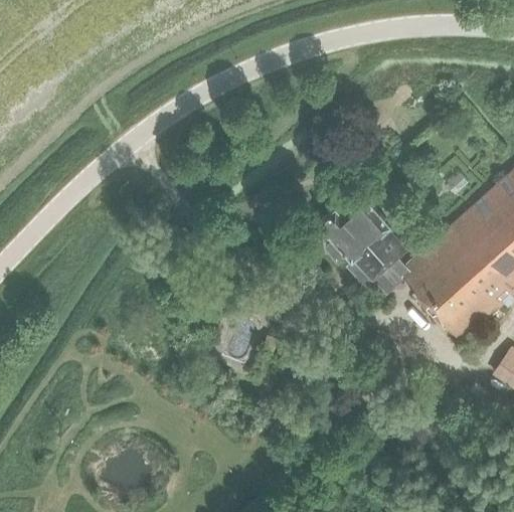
[(460,343),(513,294),(513,170),(403,270),(395,261),(406,250),(387,229),(389,227),(361,196),(340,215),(334,209),(318,224),(331,239),(343,253),(351,262),(353,261),(372,282),(373,281),(386,295),(403,280),(460,343)]
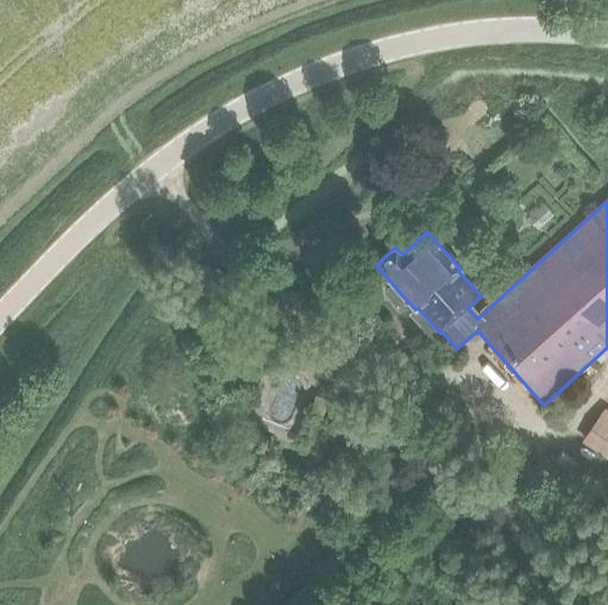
[(396,308),(406,300),(392,283),(382,291),(396,308)]
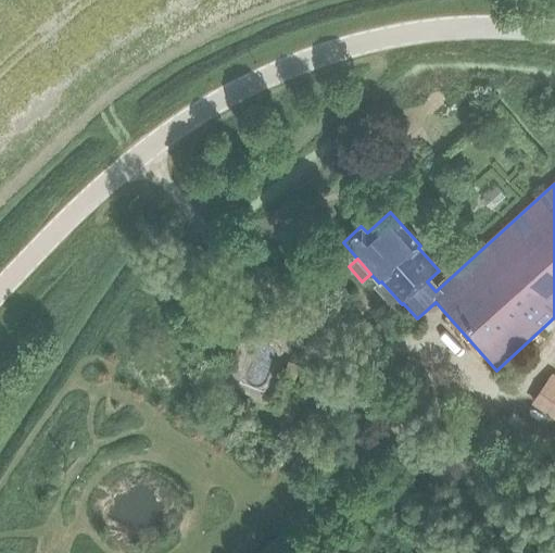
[(261,335),(276,340),(280,330),(265,324),(261,335)]
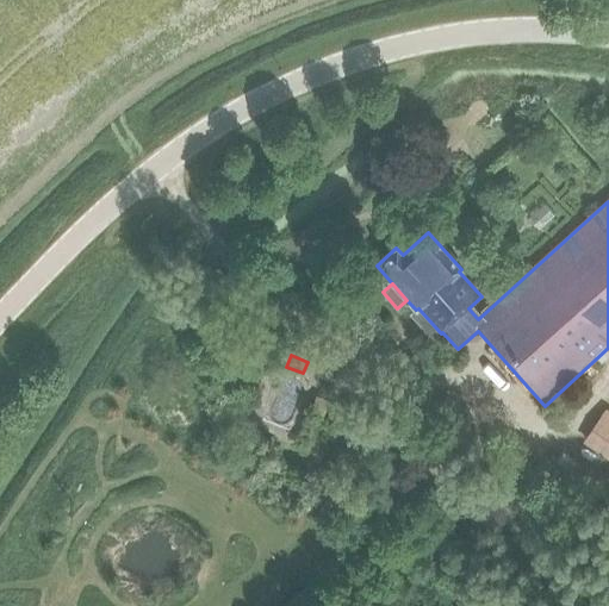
[(315,399),(308,414),(321,419),(328,404),(315,399)]
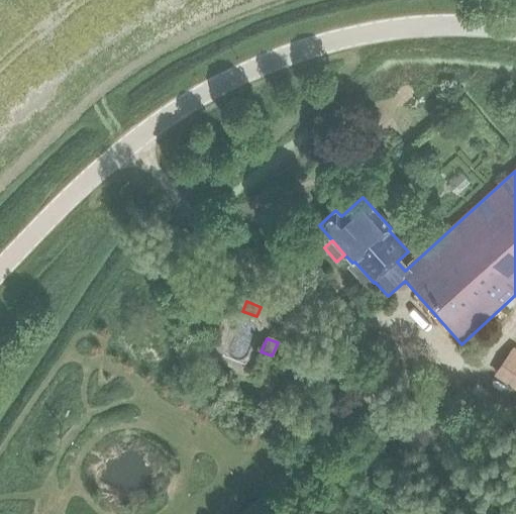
[(495,375),(515,388),(515,346),(513,345),(495,375)]
